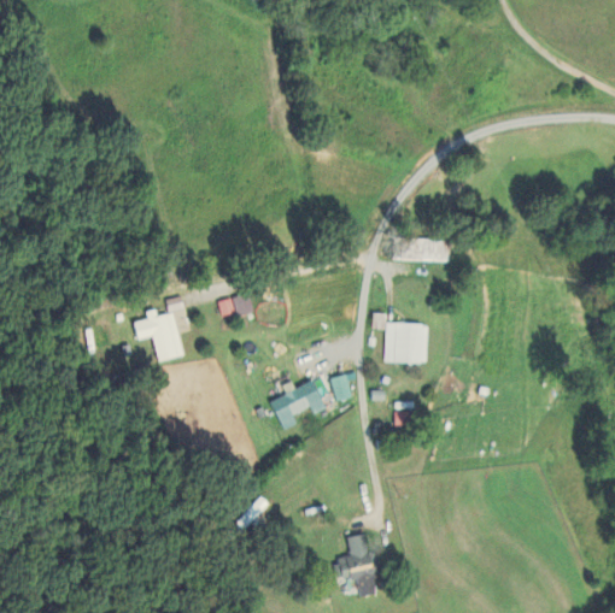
[(450,260),(450,240),(409,239),(409,243),(393,243),(392,259),(450,260)]
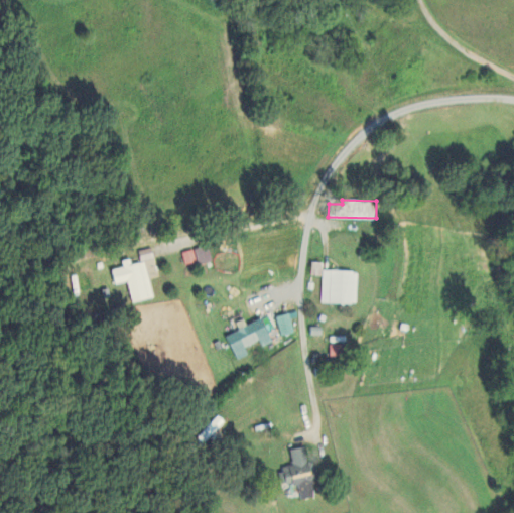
[(185,264),(198,261),(198,264),(212,261),(209,245),(182,251),(185,264)]
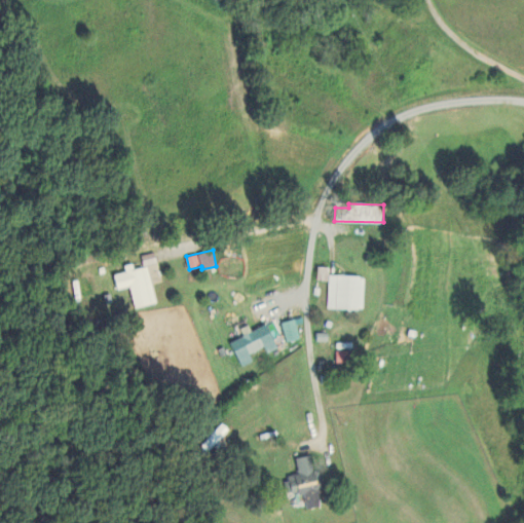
[(134,307),(156,303),(148,265),(157,263),(155,252),(143,255),(145,267),(134,269),(133,263),(123,265),(125,271),(113,274),(115,289),(129,286),(134,307)]
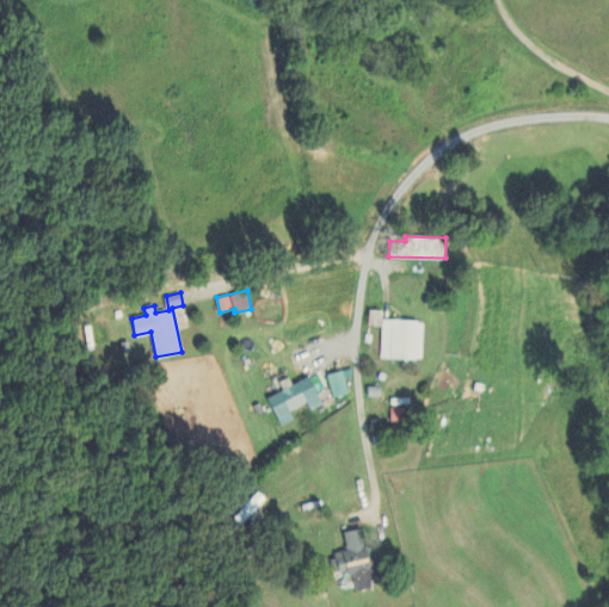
[(382,320),(382,358),(422,358),(422,320),(382,320)]
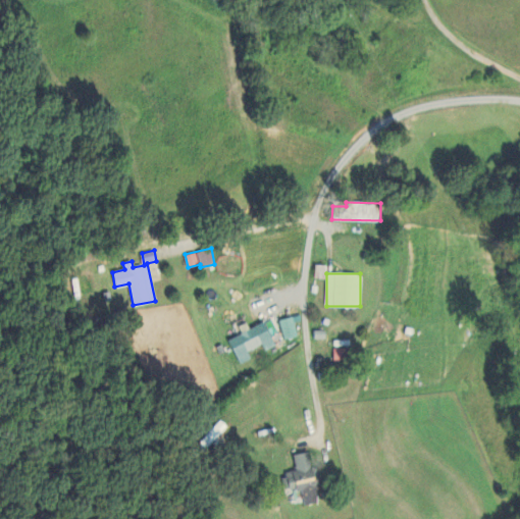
[(298,316),(280,318),(282,338),(301,335),(298,316)]
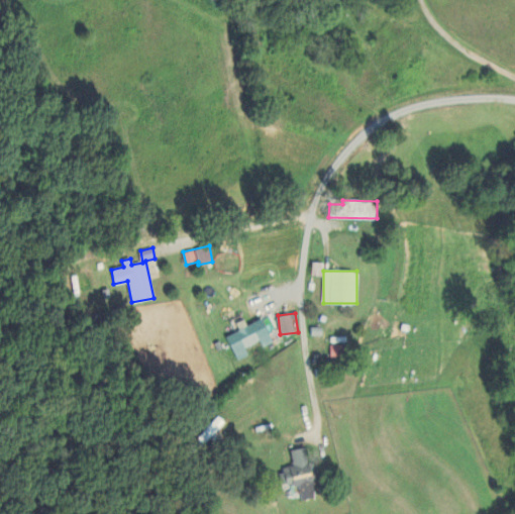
[(234,360),(247,355),(244,346),(260,341),(262,345),(270,342),(263,320),(225,333),(234,360)]
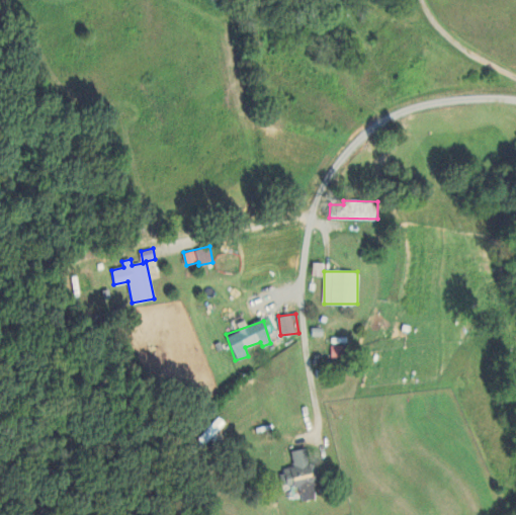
[(227,425),(220,418),(197,438),(204,445),(227,425)]
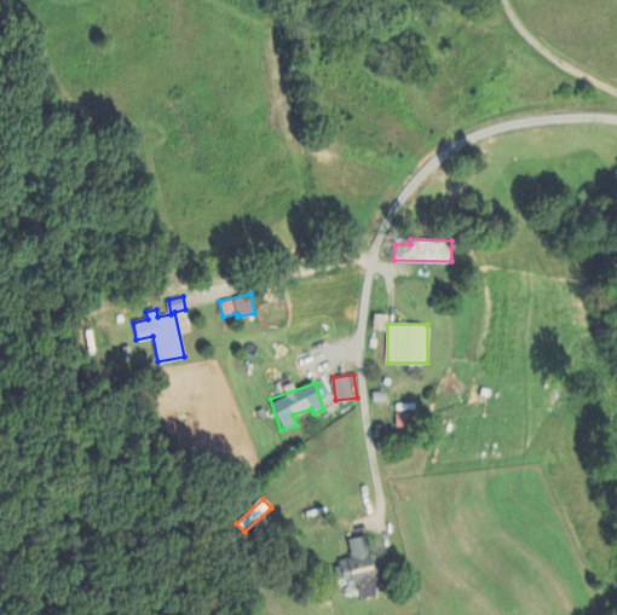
[(346,539),(351,557),(335,561),(340,582),(357,579),(362,598),(381,593),(372,556),(369,556),(364,534),(346,539)]
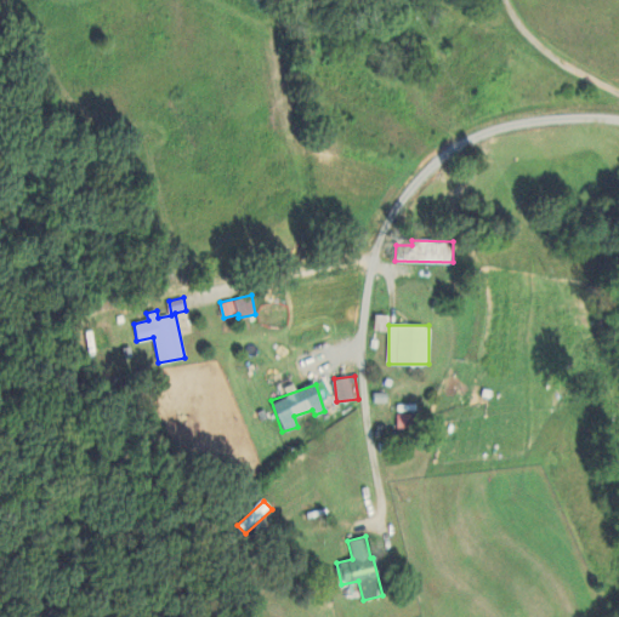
All buildings are outlined.
